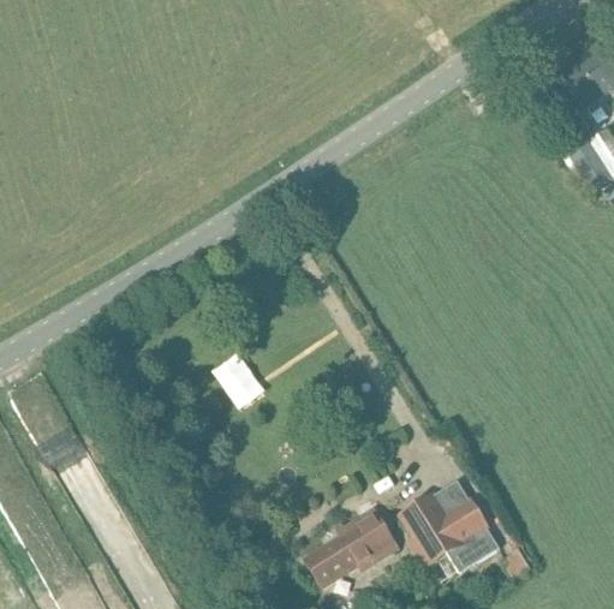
[(613,58),(601,39),(584,51),(586,54),(562,70),(584,103),(613,83),(613,58)]
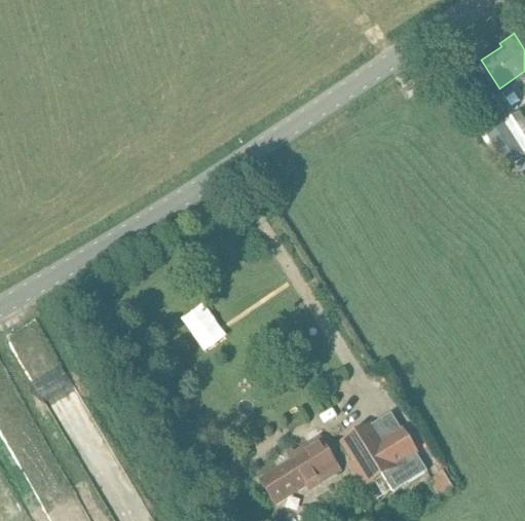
[(502,118),(486,129),(509,163),(524,152),(502,118)]
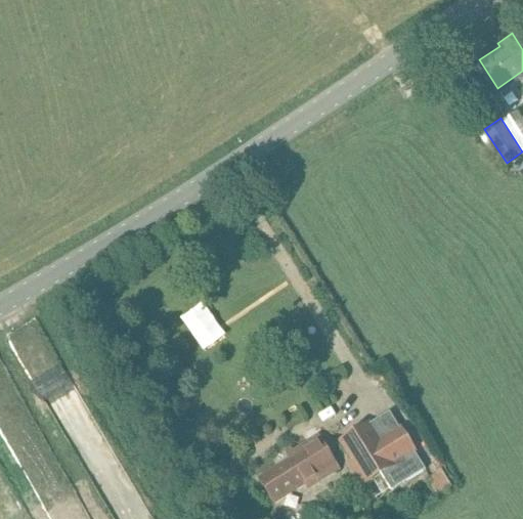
[(400,423),(380,435),(369,420),(340,438),(351,457),(343,462),(358,485),(381,471),(391,487),(424,466),(415,450),(417,449),(400,423)]
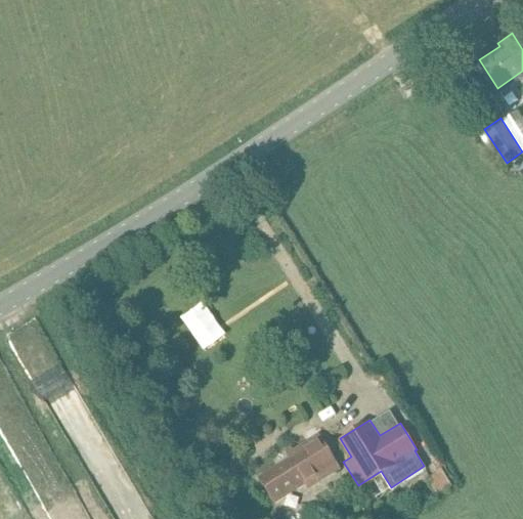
[(273,500),(335,461),(317,434),(292,449),(290,445),(286,448),(291,457),(259,476),(273,500)]
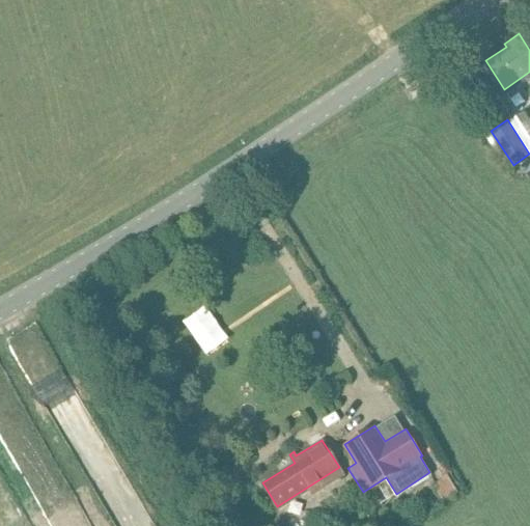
[(447,473),(431,482),(442,499),(457,491),(447,473)]
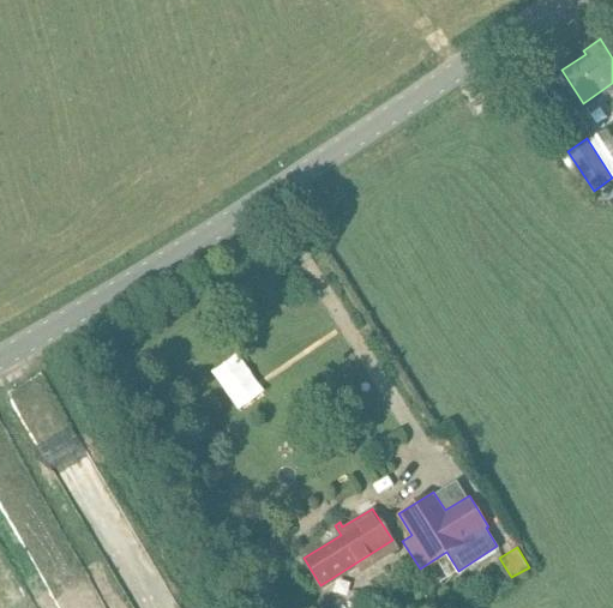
[(0,575),(10,570),(0,551),(0,575)]
